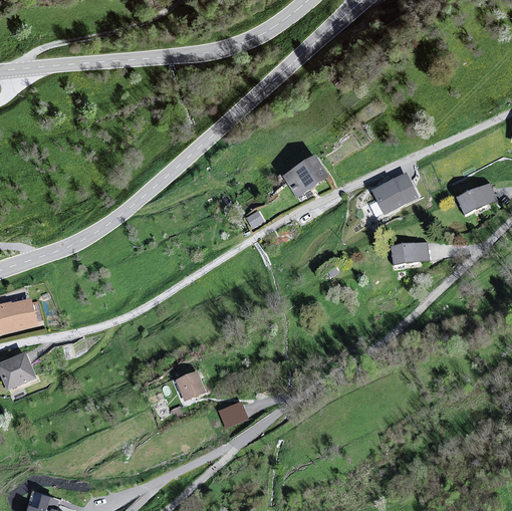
[(316,158),(284,178),(297,198),(329,178),(316,158)]
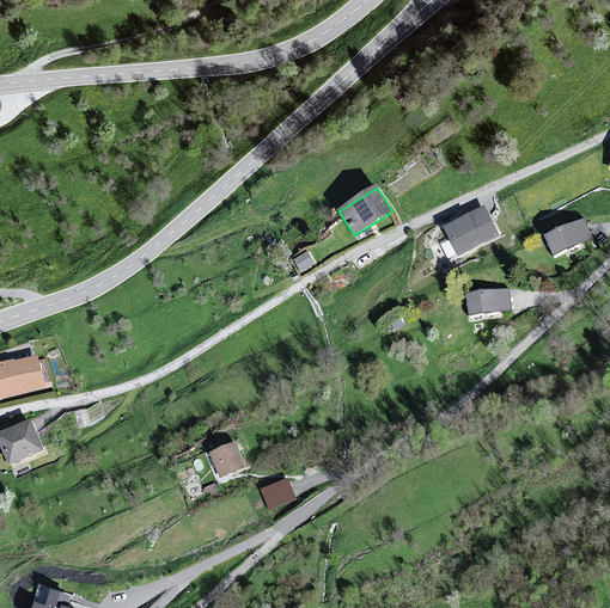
[(486,207),(443,227),(457,255),(499,234),(486,207)]
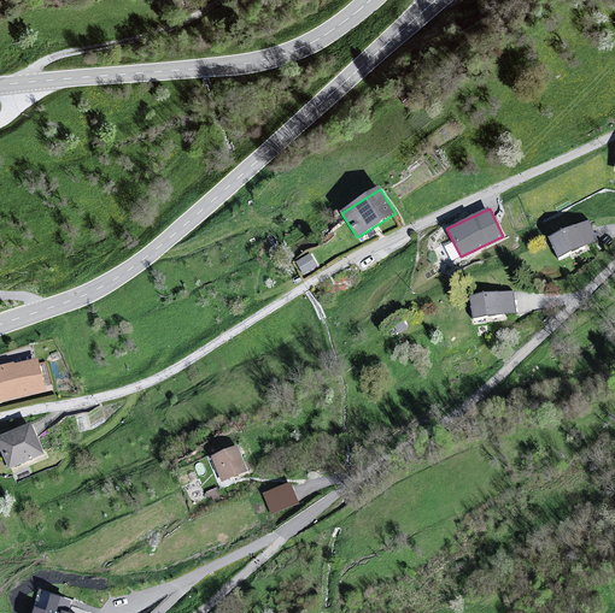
[(587,220),(549,237),(557,257),(596,240),(587,220)]
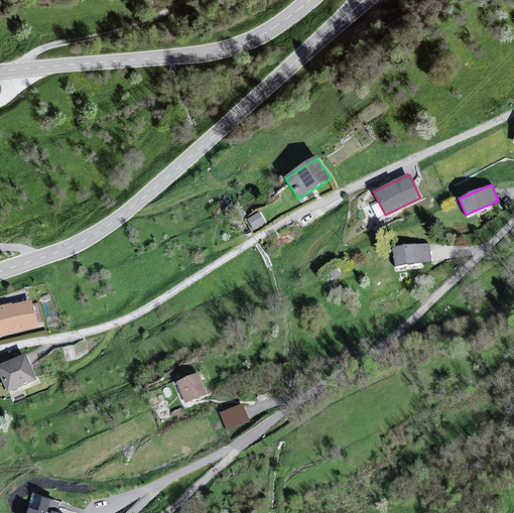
[(257,213),(246,220),(252,230),(263,223),(257,213)]
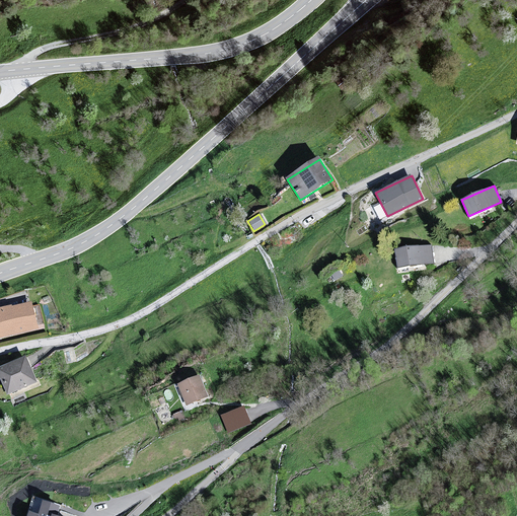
[(430,244),(393,249),(395,268),(433,263),(430,244)]
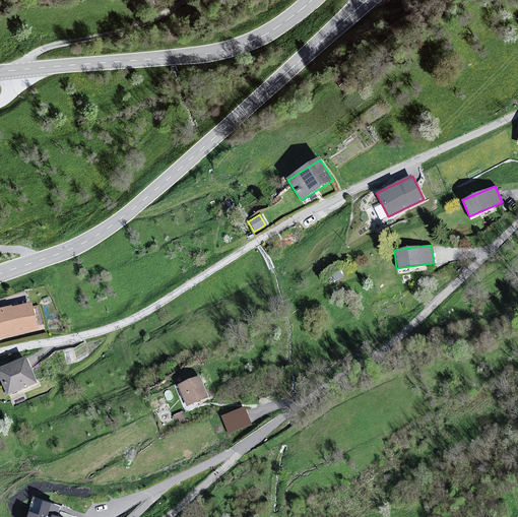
[(341,275),(338,269),(331,272),(334,278),(341,275)]
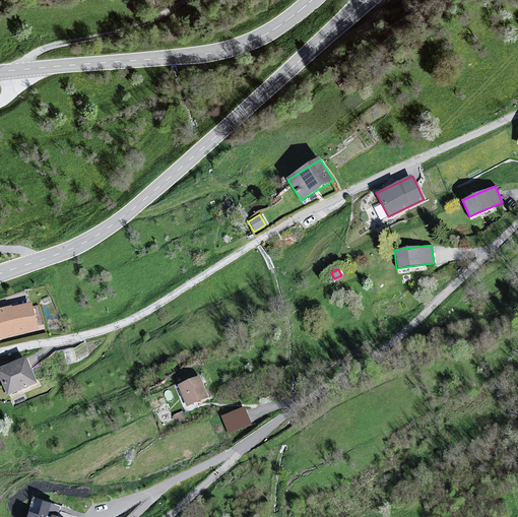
[(30,302),(0,309),(0,338),(37,329),(30,302)]
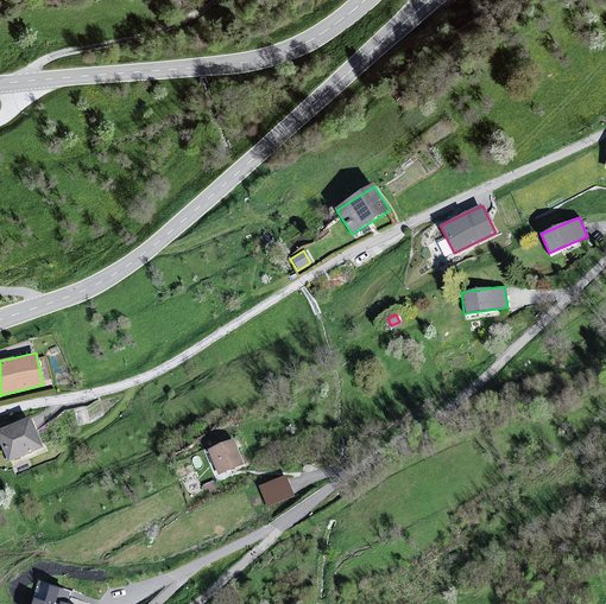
[(29,418),(0,430),(0,443),(7,461),(42,446),(29,418)]
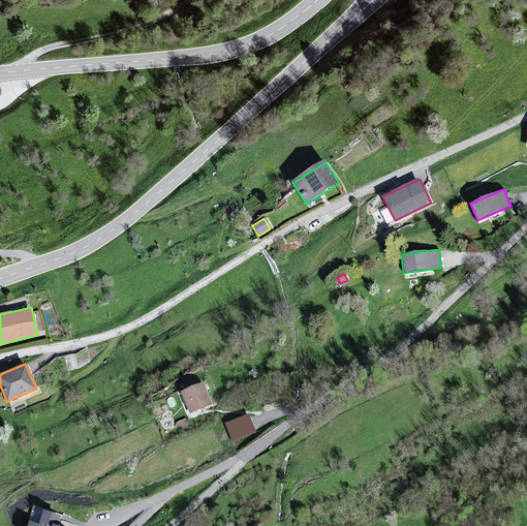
[(202,383),(180,392),(189,414),(211,405),(202,383)]
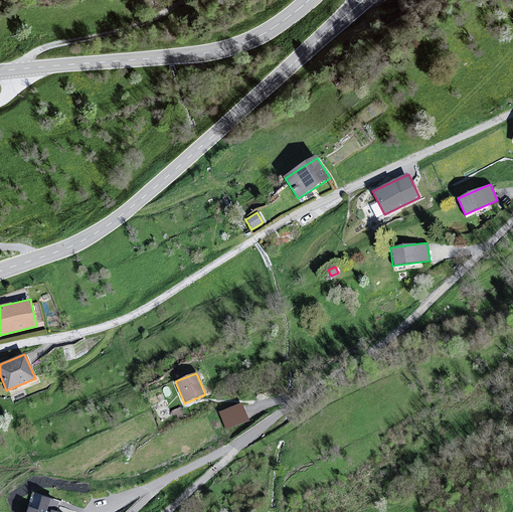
[(239,403),(218,413),(227,431),(248,420),(239,403)]
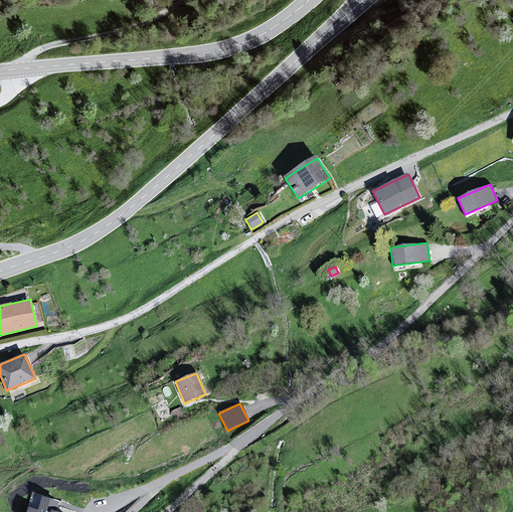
[(58,511),(60,505),(44,500),(40,511),(32,511),(31,511),(30,511),(58,511)]
